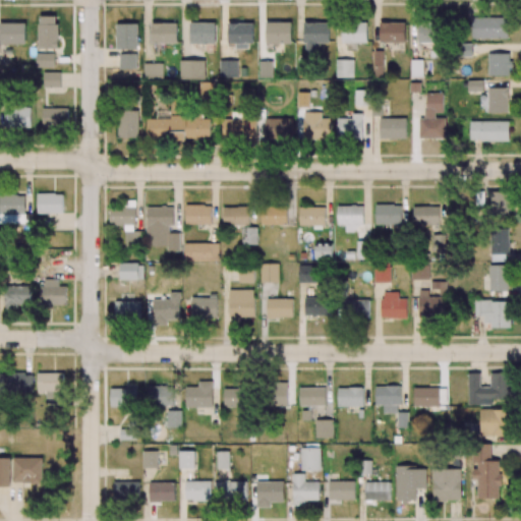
[(119,428),(136,427),(136,440),(120,440),(119,428)]
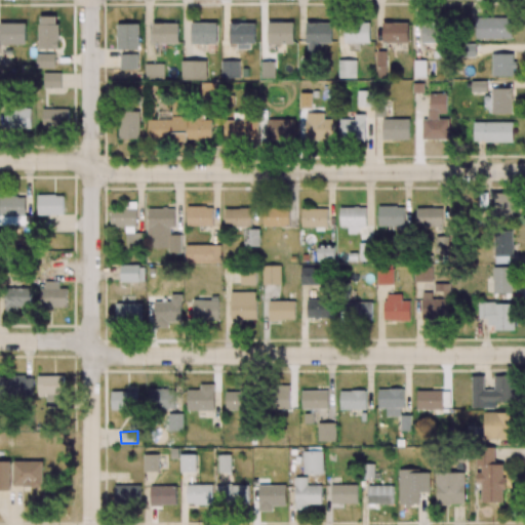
[(144,453),(158,453),(158,470),(144,471),(144,453)]
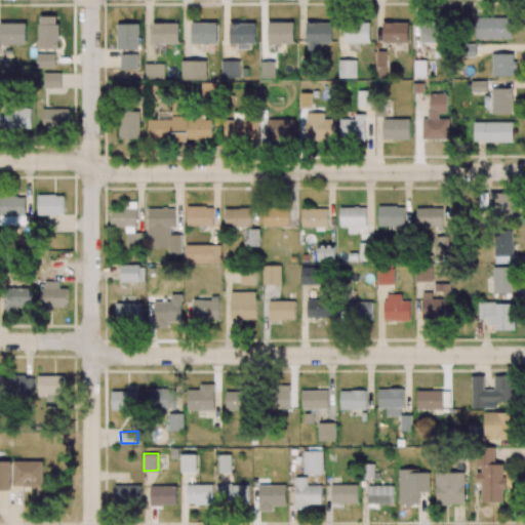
[(180,471),(180,453),(196,453),(197,471),(180,471)]
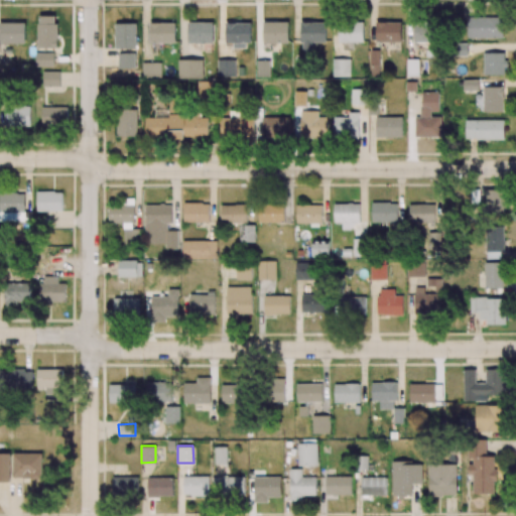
[(216,464),(215,445),(228,445),(228,464),(216,464)]
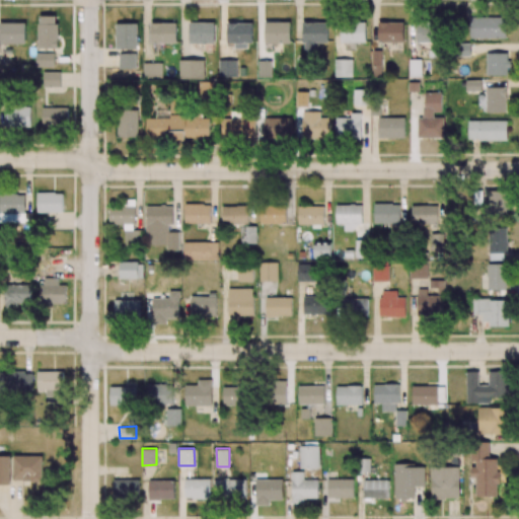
[(221,478),(246,478),(246,497),(221,497),(221,478)]
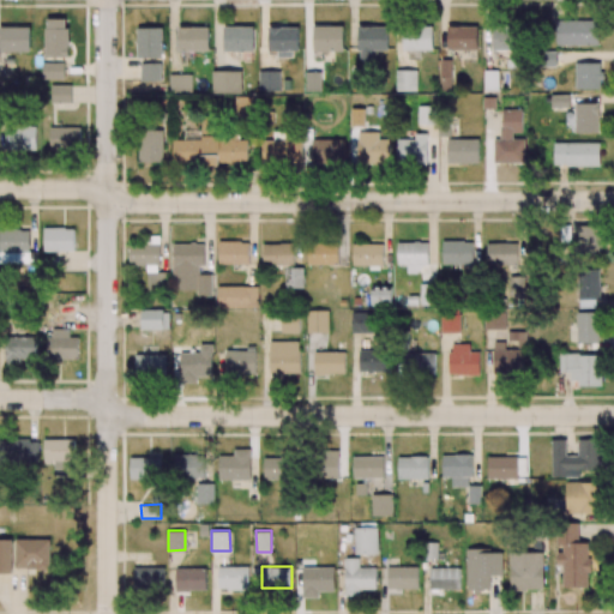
[(304,567),(333,567),(333,589),(304,589),(304,567)]
